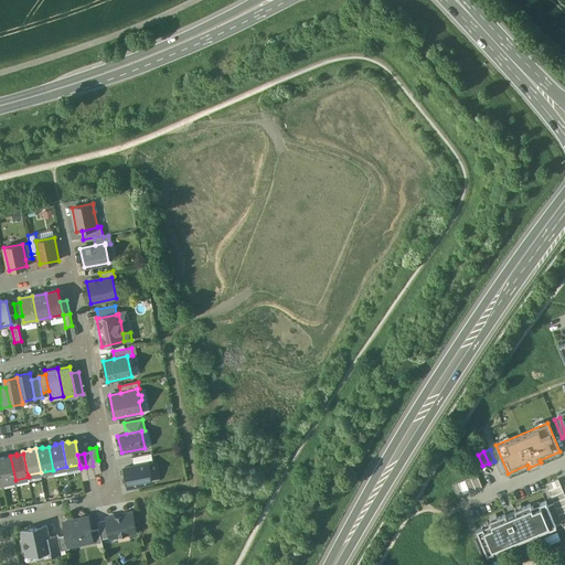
[(151,454),(132,457),(134,466),(148,464),(153,462),(151,454)]
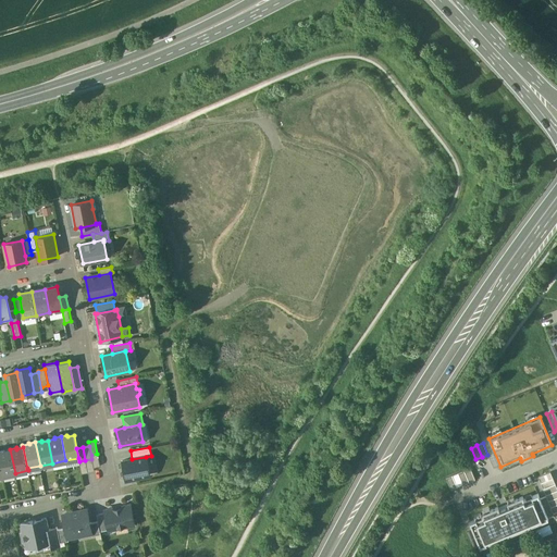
[(3,450),(3,452),(0,452),(0,466),(2,475),(15,473),(10,449),(3,450)]
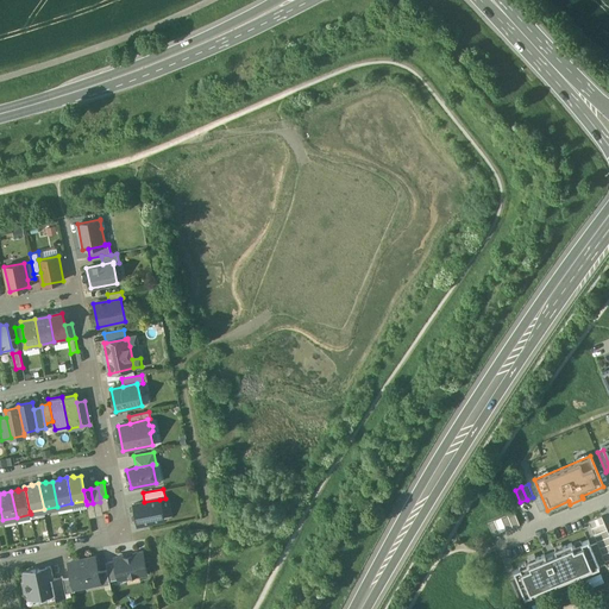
[(106,496),(100,497),(100,502),(102,512),(110,510),(106,496)]
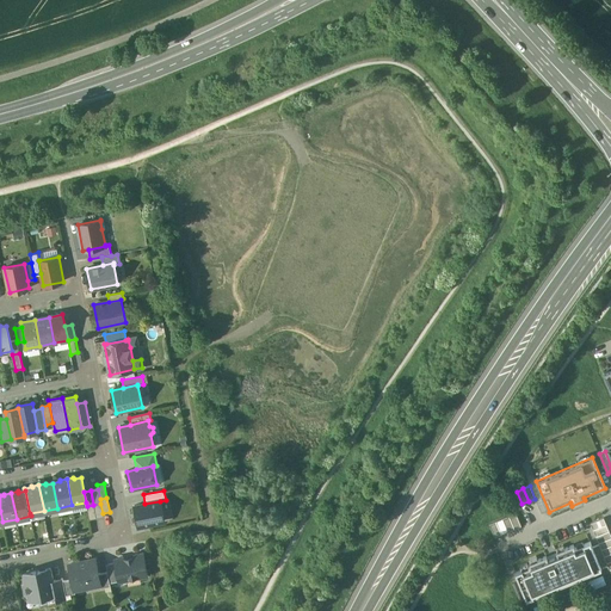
[(144,504),(134,506),(139,528),(164,522),(160,501),(144,504)]
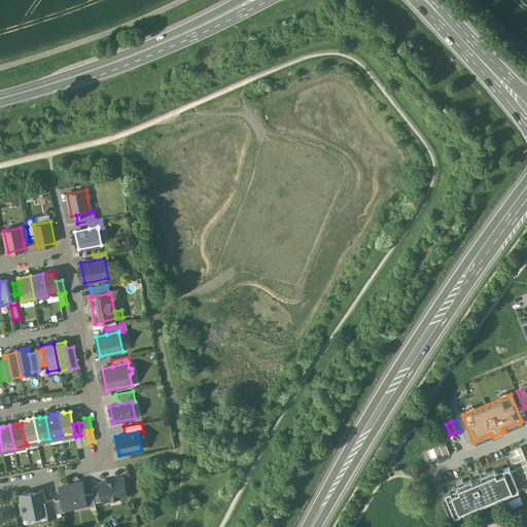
[(86,434),(80,435),(83,448),(90,446),(89,443),(86,434)]
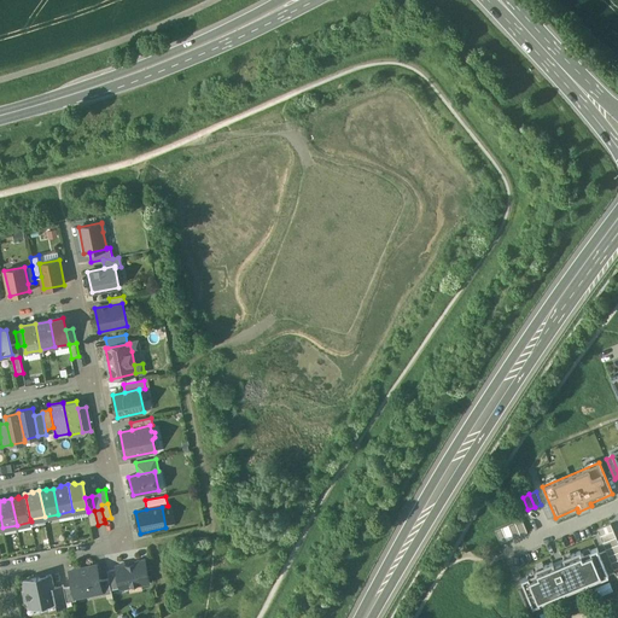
[(88,512),(91,526),(98,525),(94,511),(88,512)]
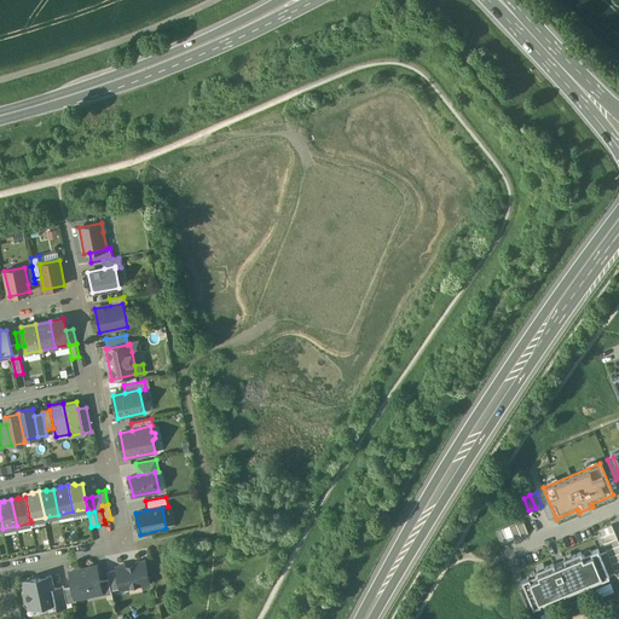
[(521,536),(527,533),(522,520),(516,524),(521,536)]
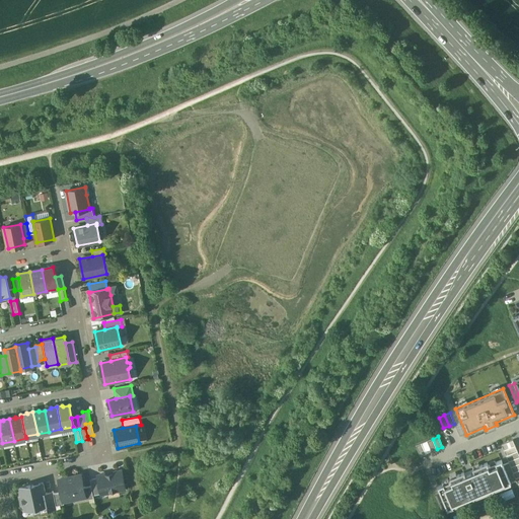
[(431,451),(437,449),(433,439),(427,441),(431,451)]
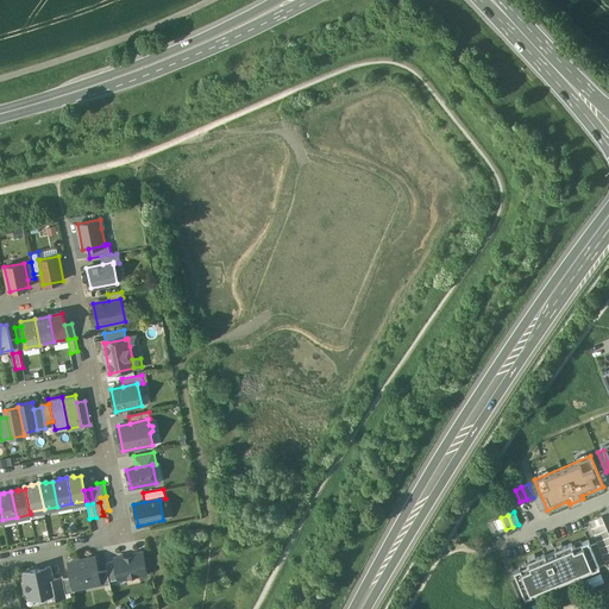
[(589,521),(591,527),(606,522),(603,515),(589,521)]
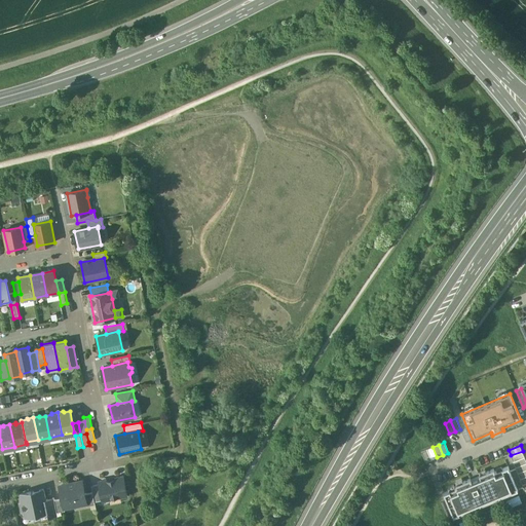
[(431,460),(437,457),(433,447),(426,449),(431,460)]
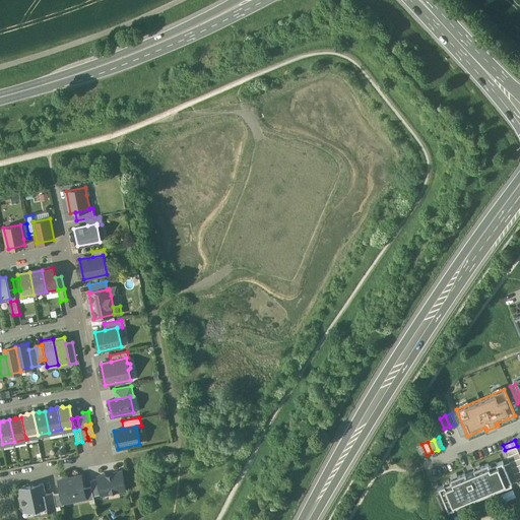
[(420,457),(427,455),(421,444),(416,446),(420,457)]
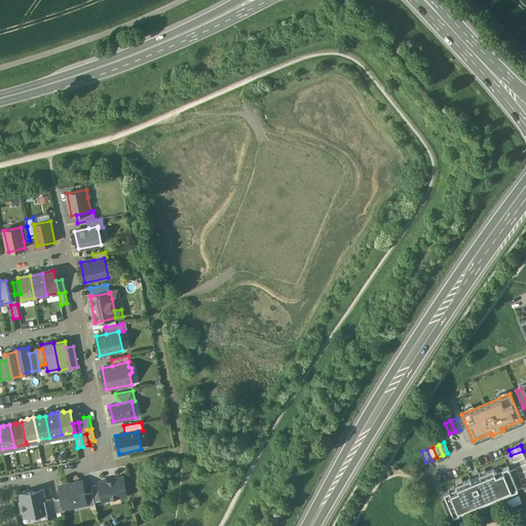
[(511,455),(513,461),(525,456),(523,451),(511,455)]
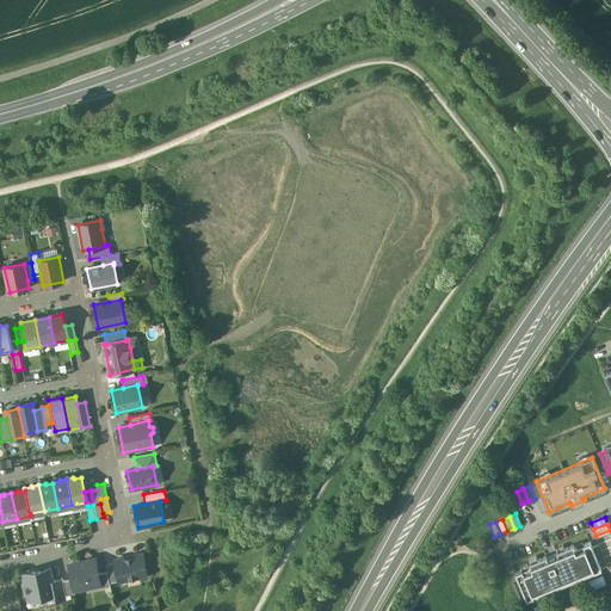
[(596,536),(599,542),(610,537),(610,532),(610,530),(596,536)]
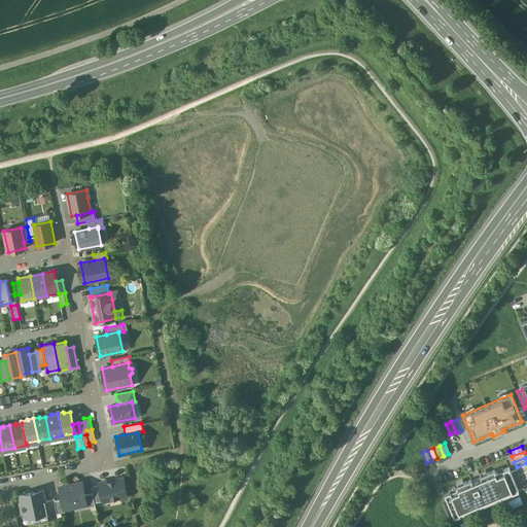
[(526,463),(517,467),(519,473),(526,469),(526,463)]
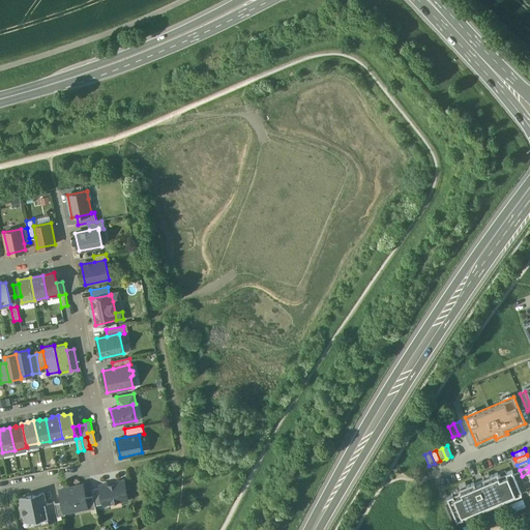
[(460,493),(447,498),(457,522),(522,494),(522,492),(514,475),(512,470),(498,475),(497,473),(482,479),(483,482),(475,486),(474,482),(459,490),(460,493)]
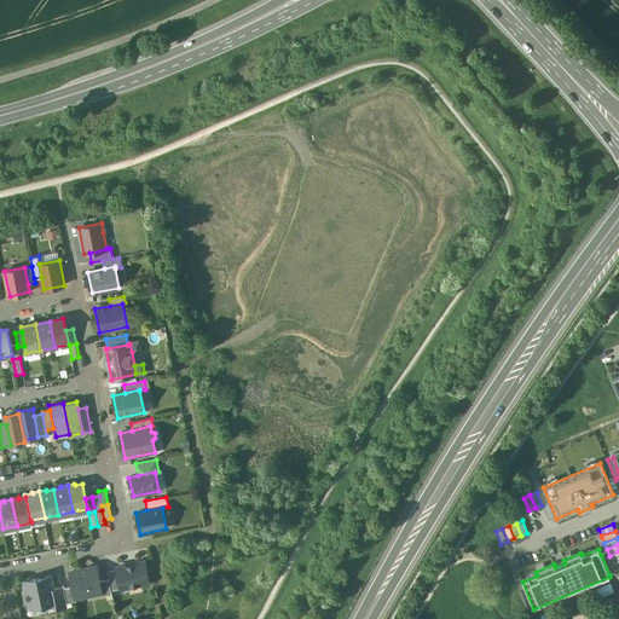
[(607,553),(601,555),(609,574),(615,572),(607,553)]
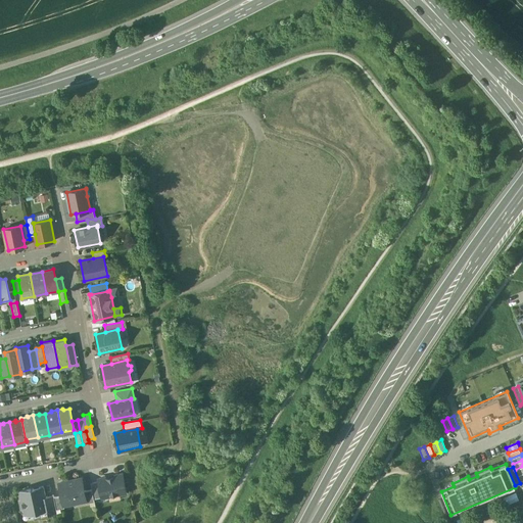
[(123,475),(114,476),(112,479),(108,479),(106,478),(98,480),(99,482),(102,497),(110,496),(111,493),(115,493),(117,494),(126,492),(123,475)]
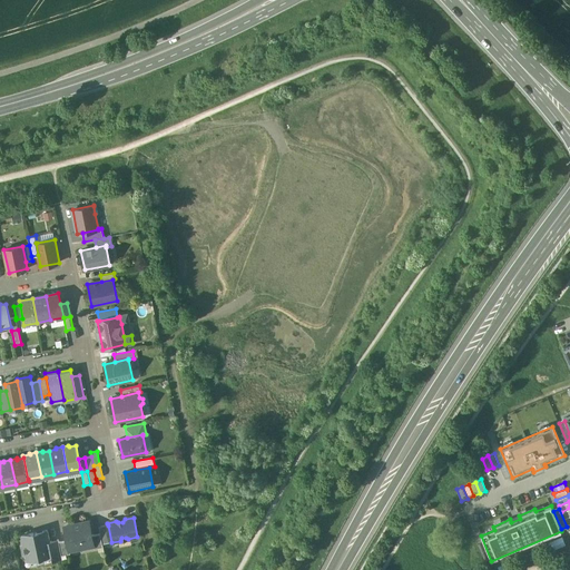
[(89,522),(65,527),(68,540),(69,550),(94,546),(91,536),(89,522)]
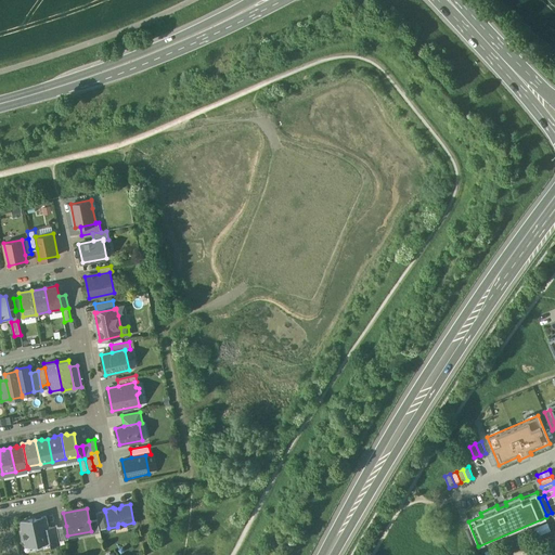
[(105,512),(97,513),(98,519),(100,530),(108,528),(105,512)]
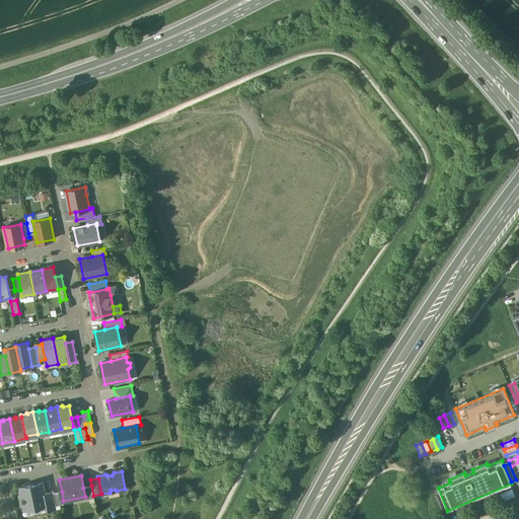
[(43,483),(20,488),(21,495),(18,496),(20,506),(23,505),(24,510),(31,508),(32,514),(42,512),(41,506),(47,505),(48,505),(45,493),(43,483)]
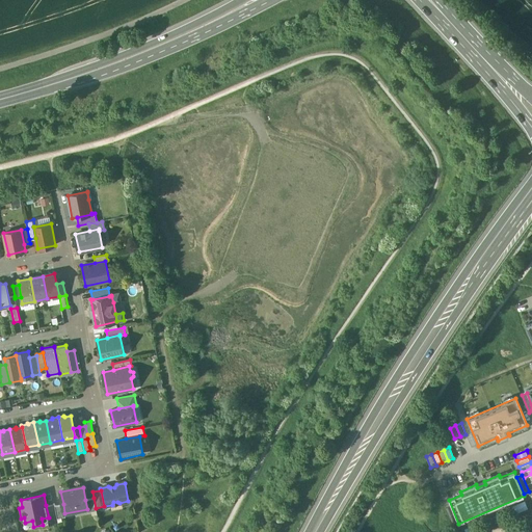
[(94,498),(85,500),(87,509),(87,512),(96,511),(96,508),(94,498)]
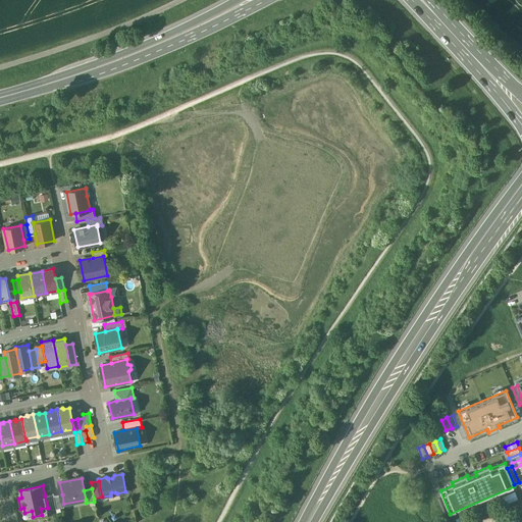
[(53,494),(45,496),(48,508),(47,508),(48,514),(57,512),(56,509),(54,497),(53,494)]
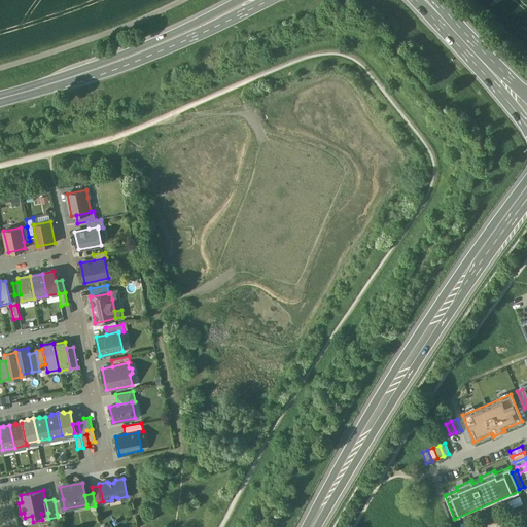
[(63,499),(55,501),(57,514),(65,513),(64,508),(63,499)]
